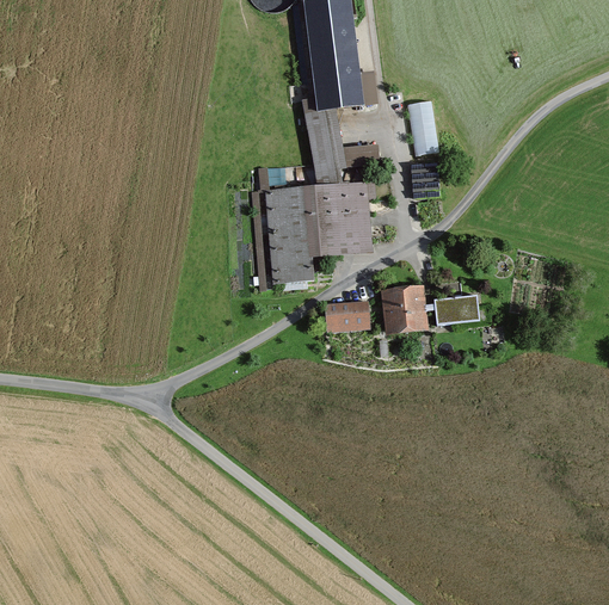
[(337,0),(302,4),(313,100),(314,110),(333,107),(360,105),(348,0),(337,0)]
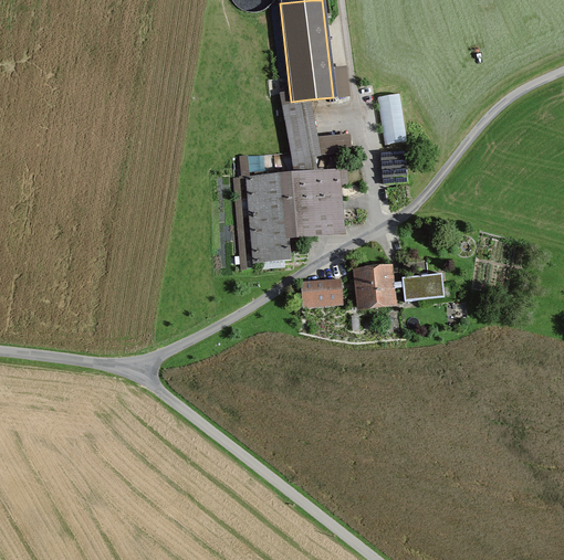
[(309,99),(291,102),(290,93),(279,94),(294,171),(316,169),(313,157),(350,154),(346,134),(315,137),(309,99)]
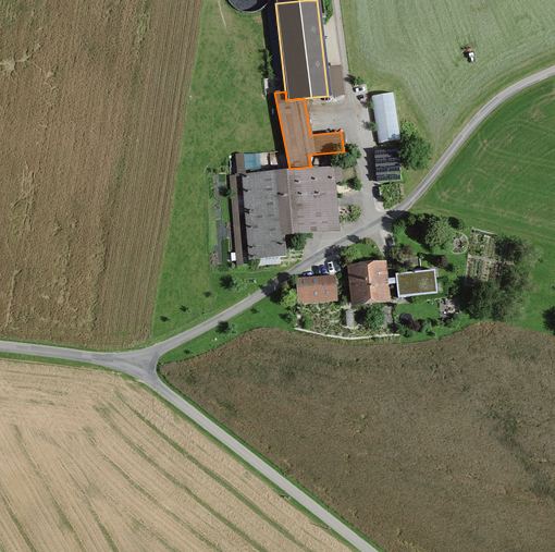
[(397,147),(374,149),(375,178),(399,176),(397,147)]
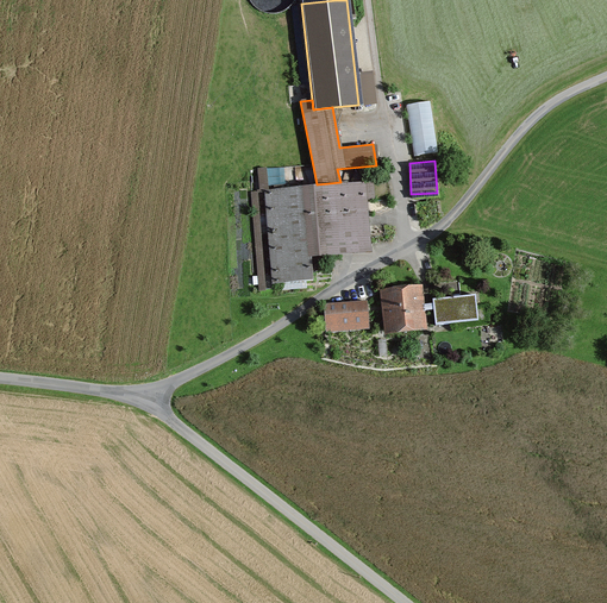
[(369,247),(363,180),(340,182),(317,184),(263,189),(273,283),(312,280),(310,253),(369,247)]
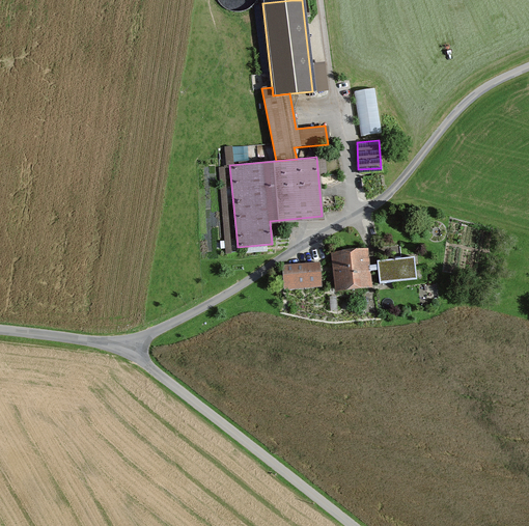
[(365,250),(331,252),(334,291),(368,288),(365,250)]
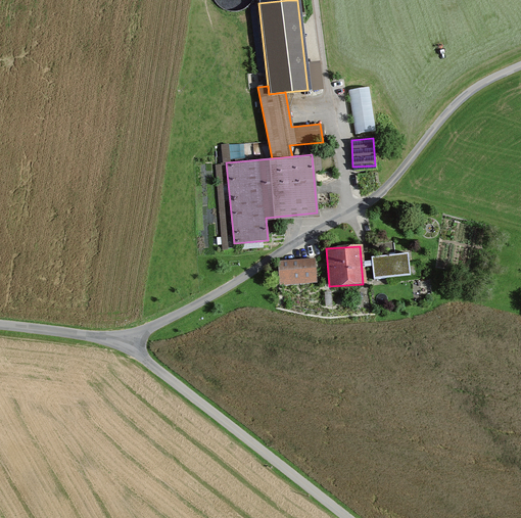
[(405,254),(371,257),(373,278),(407,274),(405,254)]
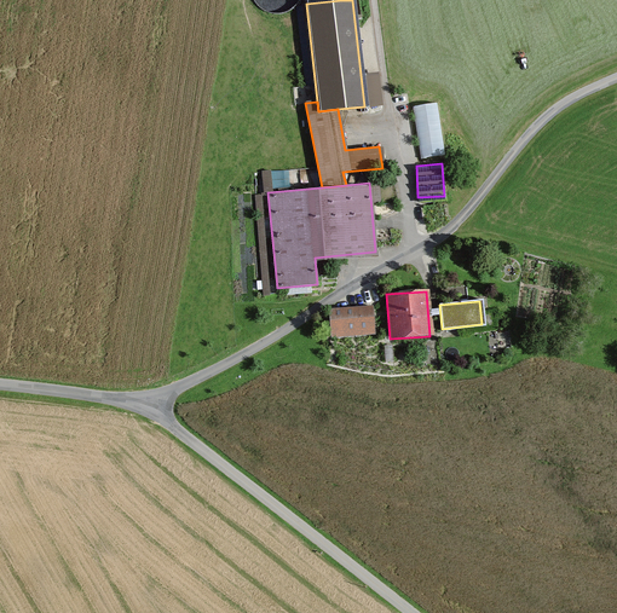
[(370,306),(329,307),(330,335),(372,334),(370,306)]
